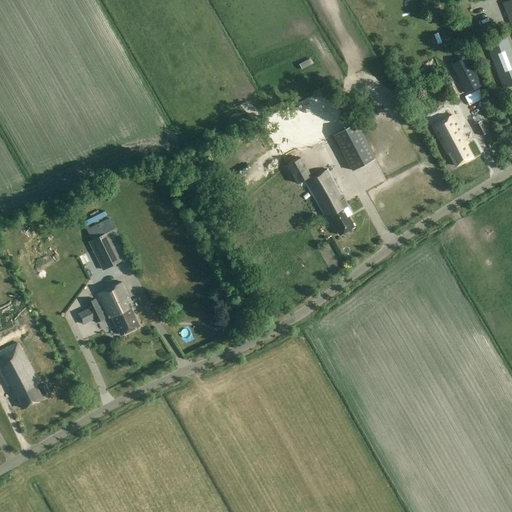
[(511,0),(509,0),(502,3),(511,28),(511,0)]
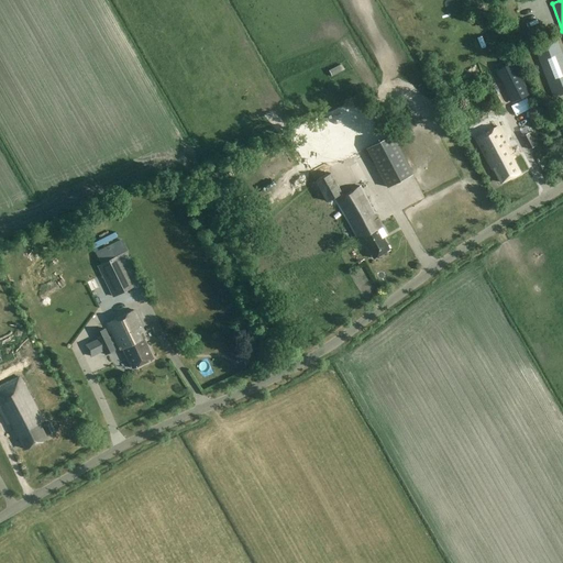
[(553,98),(562,94),(562,58),(555,37),(533,46),(553,98)]
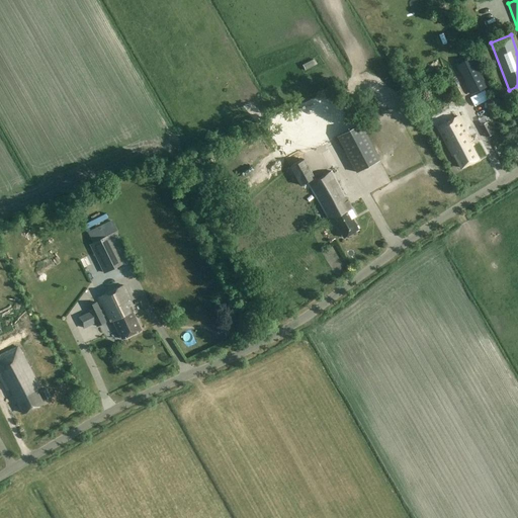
[(462,79),(475,73),(467,61),(455,67),(462,79)]
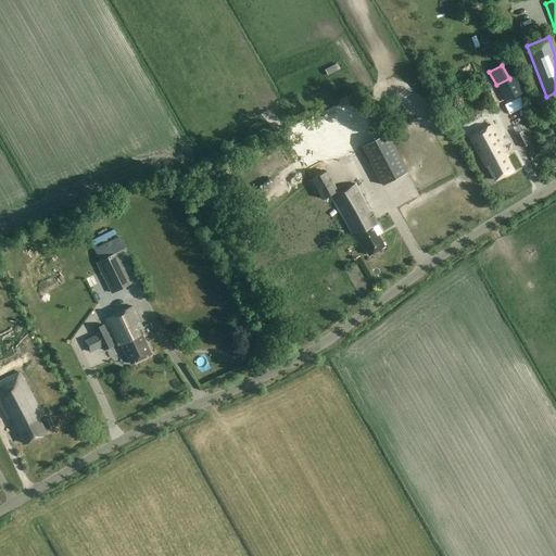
[(505,93),(515,90),(512,79),(502,83),(505,93)]
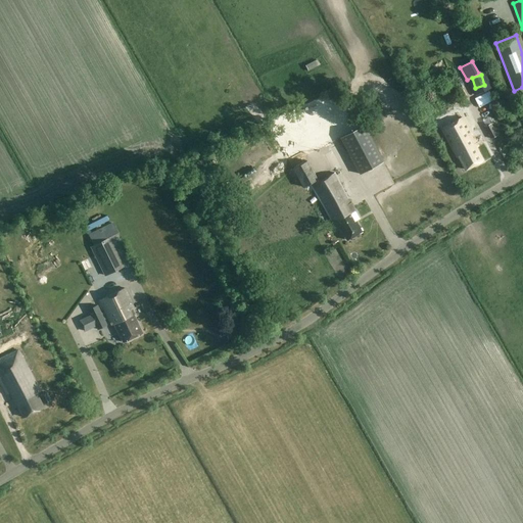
[(478,102),(482,100),(490,95),(484,86),(473,93),(478,102)]
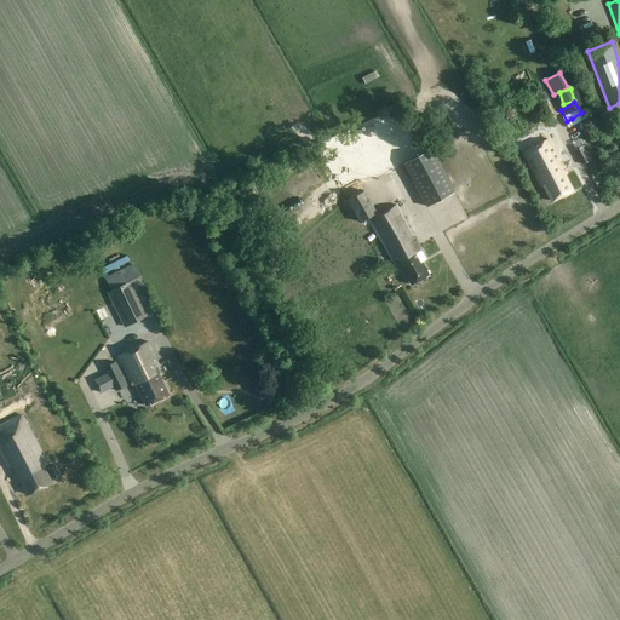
[(551,201),(572,190),(563,174),(566,173),(547,139),(523,153),(541,187),(543,185),(551,201)]
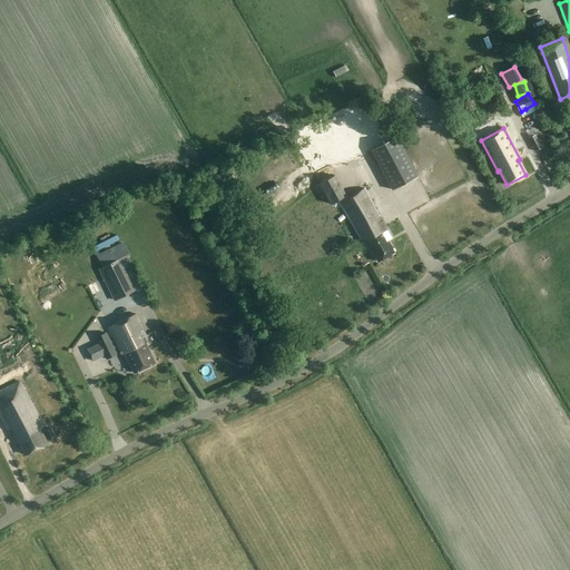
[(534,151),(542,148),(536,135),(528,138),(534,151)]
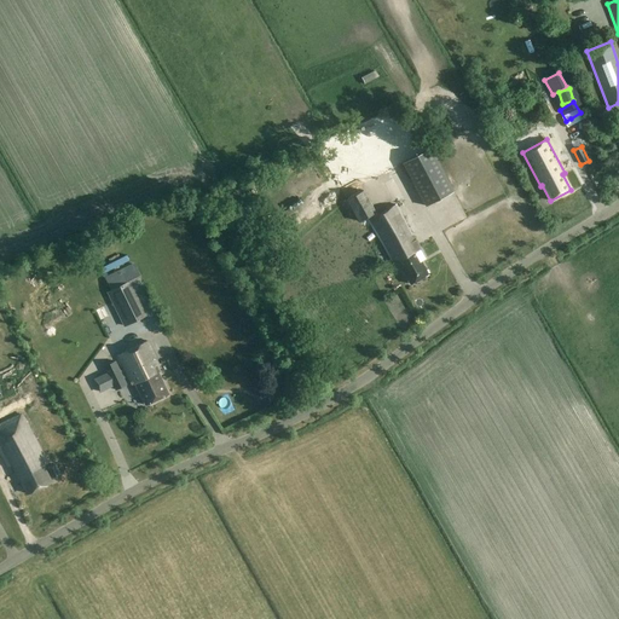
[(403,163),(426,207),(455,191),(432,149),(403,163)]
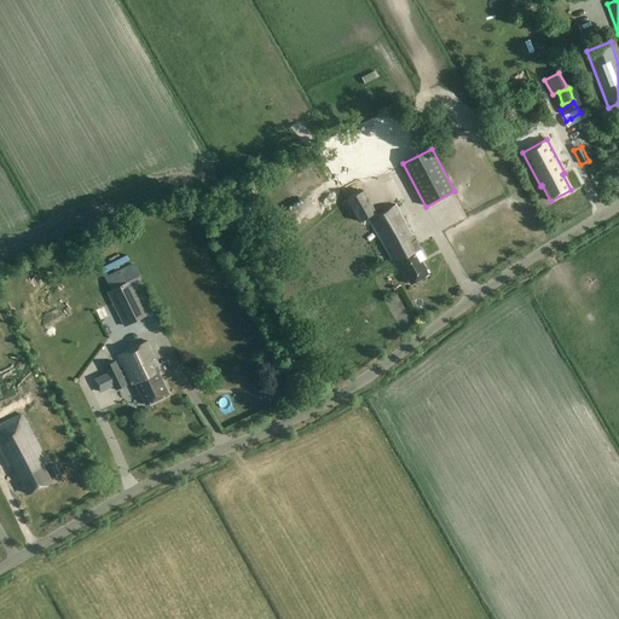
[(411,284),(428,275),(415,252),(420,249),(395,204),(377,215),(363,190),(347,200),(359,221),(366,218),(392,261),(397,259),(411,284)]
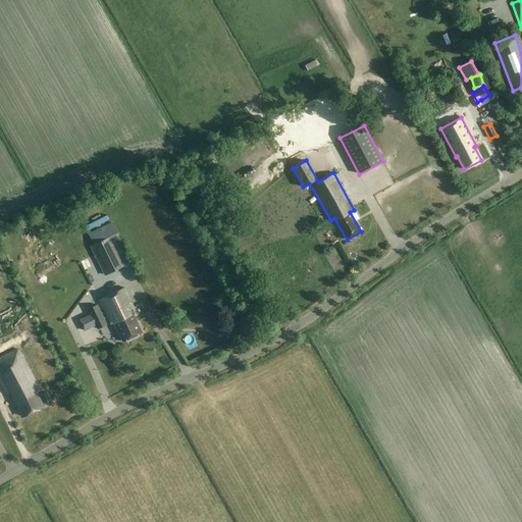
[(107,239),(91,247),(105,275),(120,267),(107,239)]
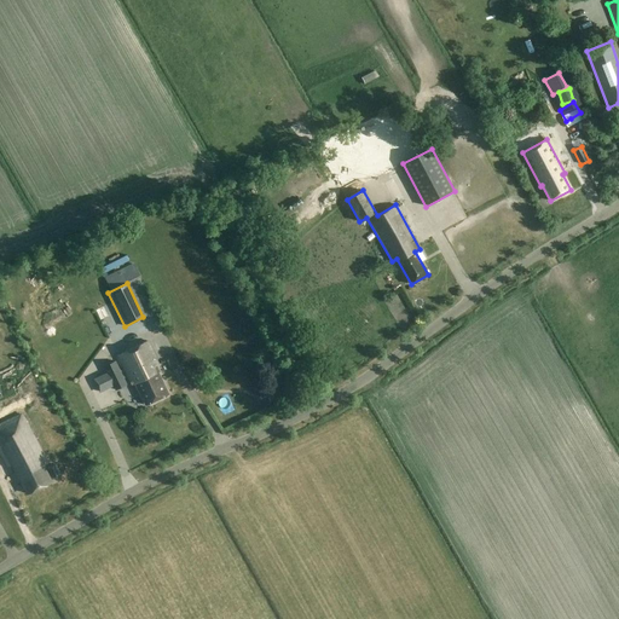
[(158,365),(148,341),(119,356),(133,385),(136,383),(145,405),(168,394),(158,372),(160,372),(156,365),(158,365)]
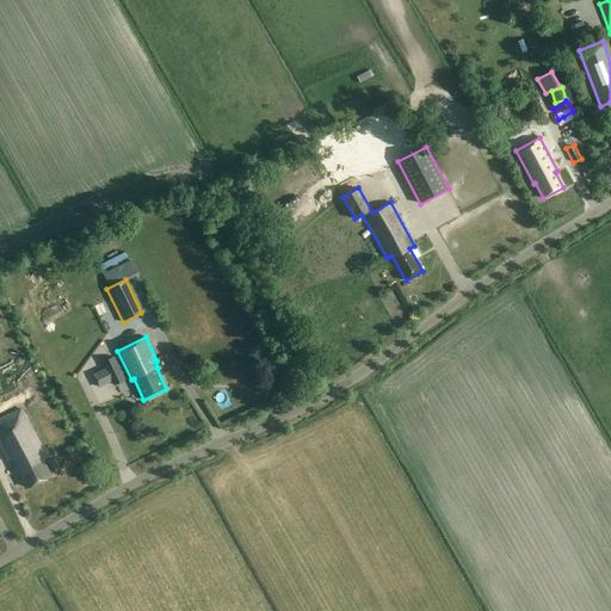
[(119,399),(131,393),(113,356),(102,362),(119,399)]
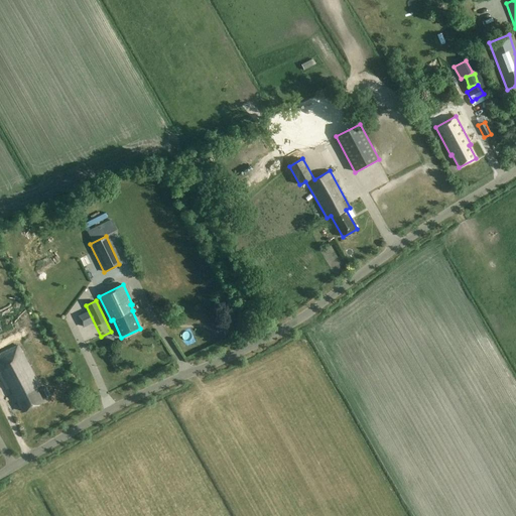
[(201,323),(210,316),(204,307),(195,313),(201,323)]
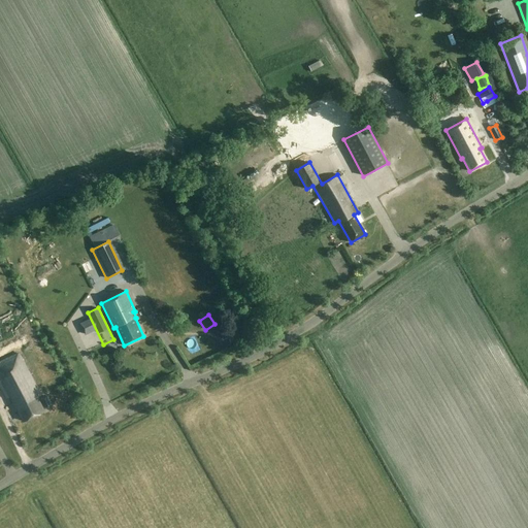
[(24,421),(43,410),(36,397),(40,395),(18,354),(0,362),(0,376),(1,380),(0,380),(0,385),(7,398),(10,396),(13,402),(10,404),(14,413),(18,410),(24,421)]
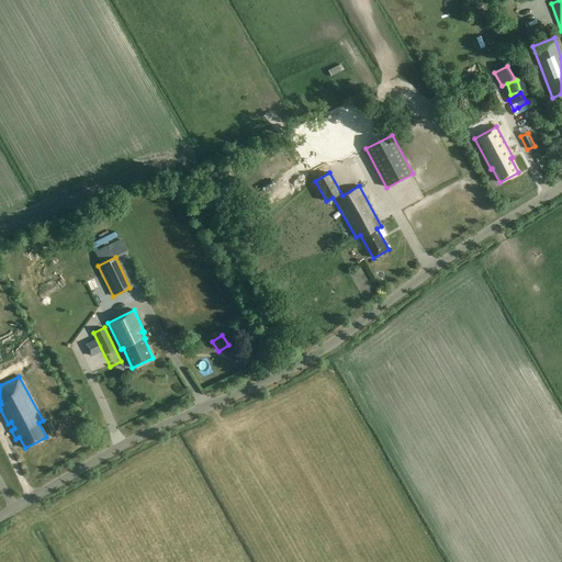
[(47,434),(54,429),(51,422),(42,426),(47,434)]
